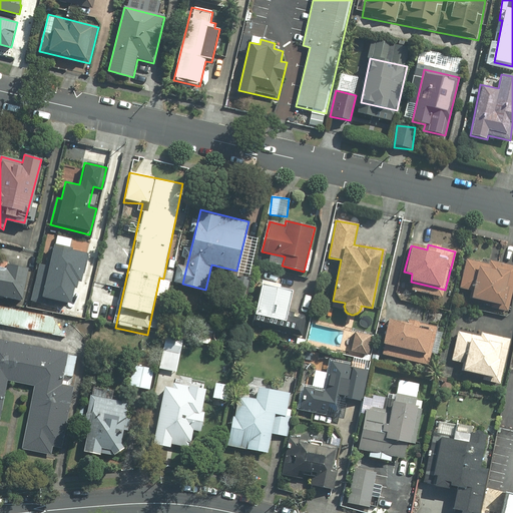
[(42,293),(66,297),(69,281),(78,282),(84,247),(69,245),(68,250),(49,247),(44,275),(35,274),(31,297),(41,299),(42,293)]
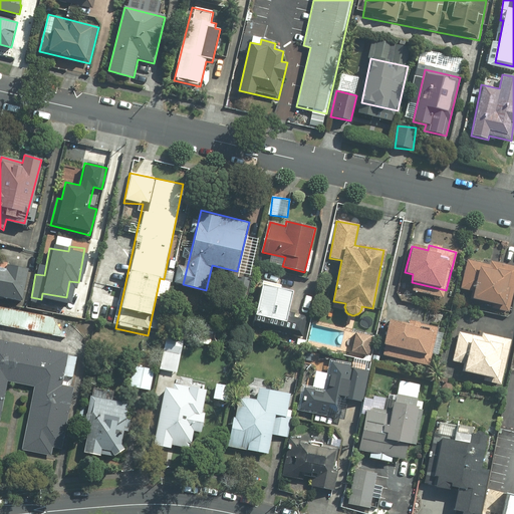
[(509,308),(513,286),(513,266),(489,260),(488,265),(466,259),(459,289),(475,293),(474,300),(509,308)]
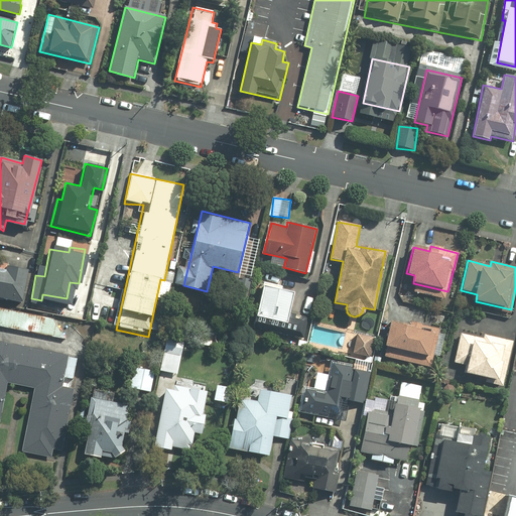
[(6,273),(0,272),(0,299),(20,303),(26,270),(8,266),(6,273)]
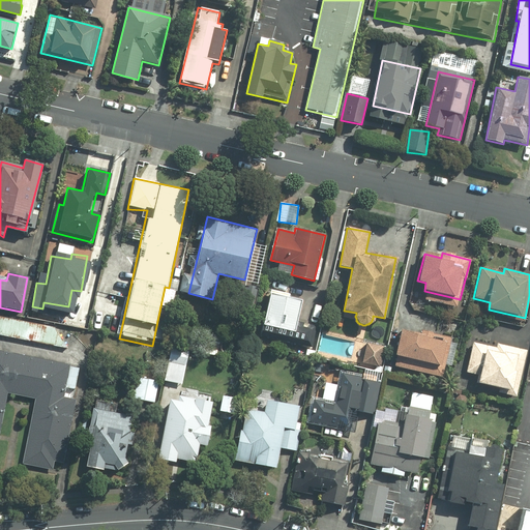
[(317,326),(298,322),(302,302),(288,299),(289,292),(271,288),(263,325),(262,332),(313,344),(317,326)]
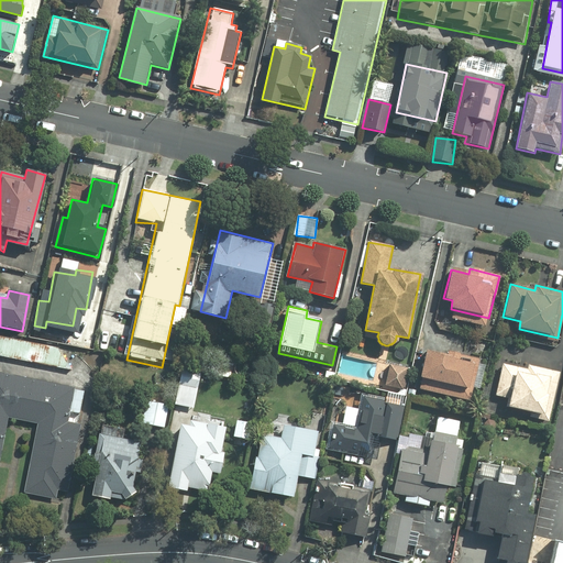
[(61,352),(0,337),(0,355),(72,371),(61,352)]
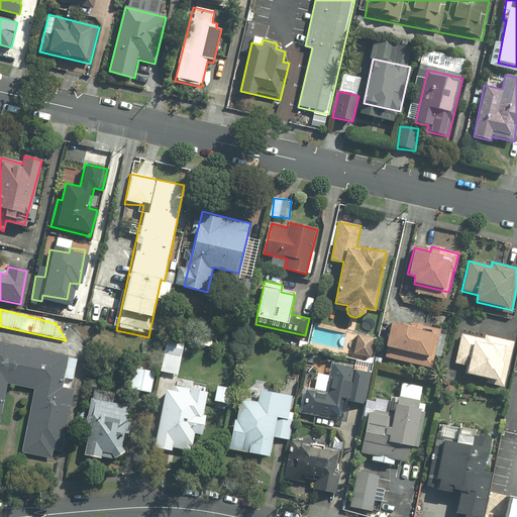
[(430,370),(440,328),(413,322),(412,328),(392,323),(384,358),(430,370)]
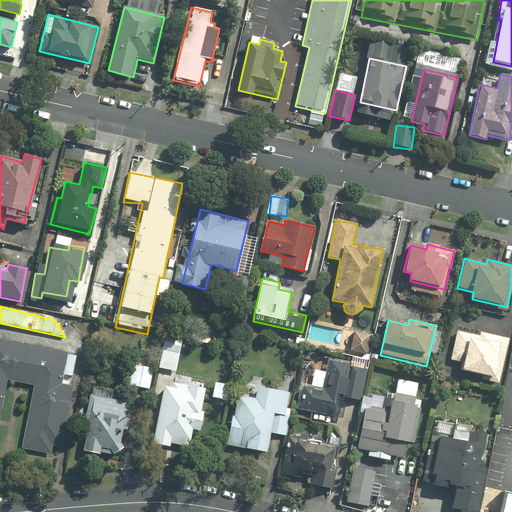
[(372,334),(354,329),(348,355),(366,359),(372,334)]
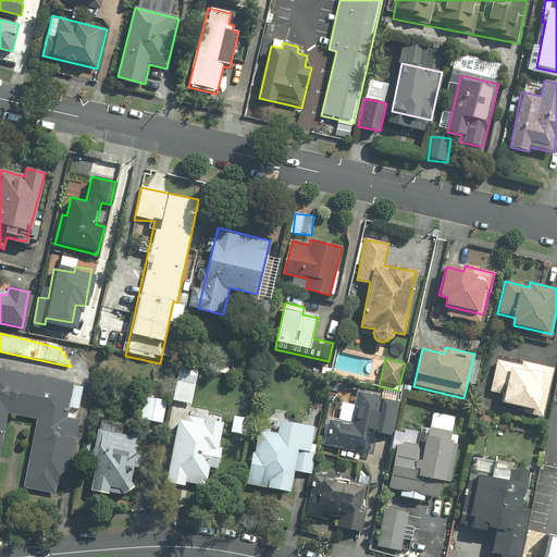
[(543,413),(553,366),(522,359),(521,364),(495,359),(489,391),(506,395),(503,405),(543,413)]
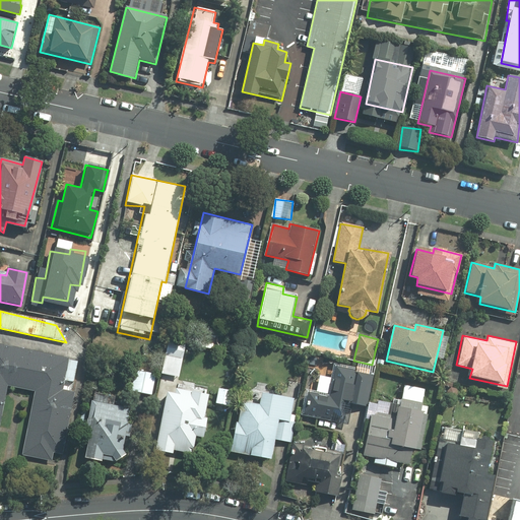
[(189,345),(168,342),(164,372),(185,375),(189,345)]
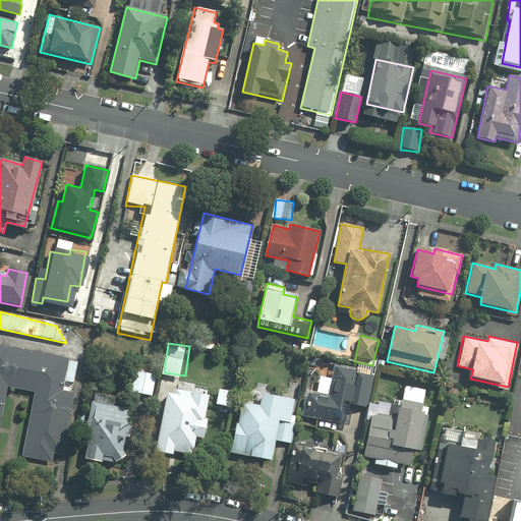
[(0,431),(8,390),(36,395),(23,455),(53,461),(54,455),(61,457),(80,361),(0,344),(0,431)]
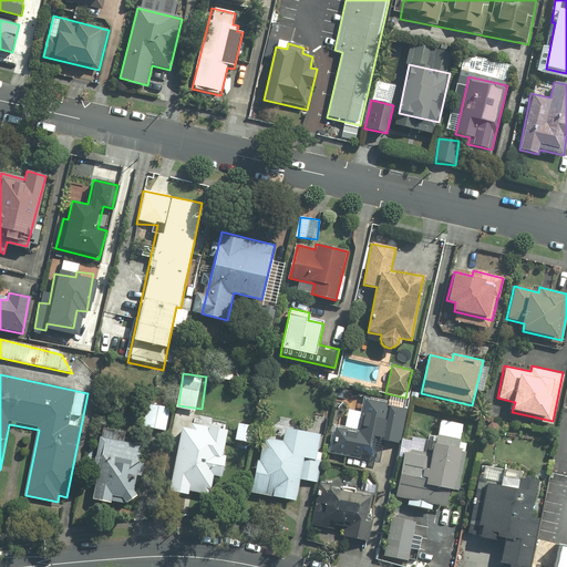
[(328,451),(344,454),(341,468),(368,474),(372,456),(362,454),(363,445),(370,446),(372,440),(400,445),(409,408),(363,398),(360,411),(349,409),(344,425),(333,423),(328,451)]
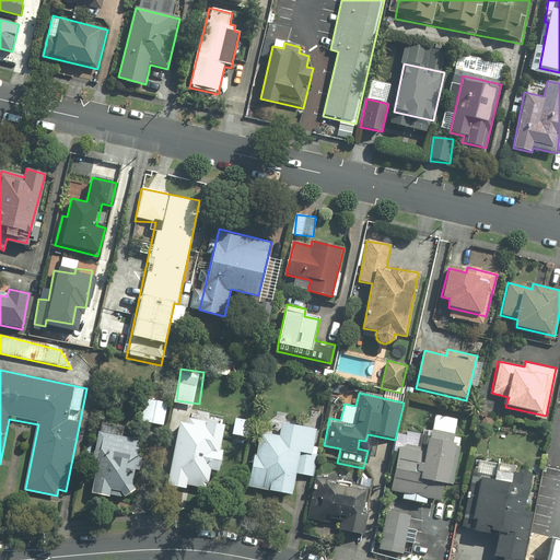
[(165,404),(144,400),(141,421),(162,424),(165,404)]
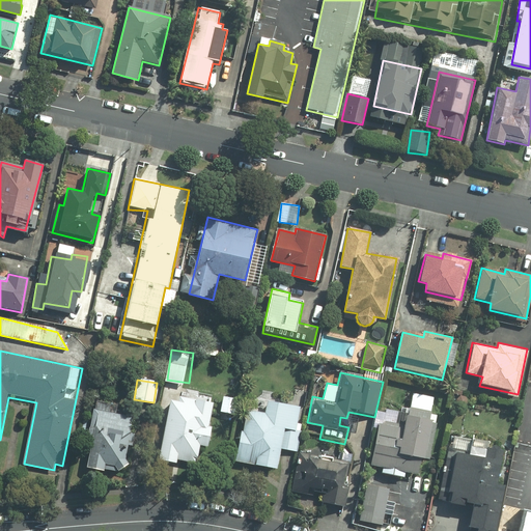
[(382,474),(404,478),(406,473),(419,476),(422,459),(429,460),(437,415),(430,414),(434,397),(412,394),(409,416),(406,415),(403,427),(379,423),(370,467),(383,469),(382,474)]
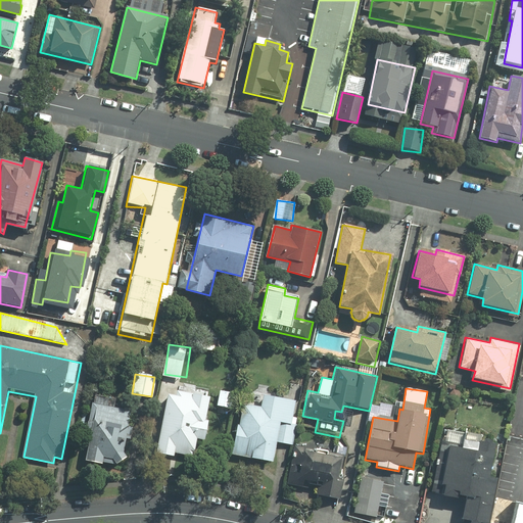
[(202,456),(197,444),(198,439),(203,440),(208,417),(206,417),(210,397),(177,391),(175,396),(168,395),(156,454),(175,457),(176,449),(183,450),(188,462),(202,456)]
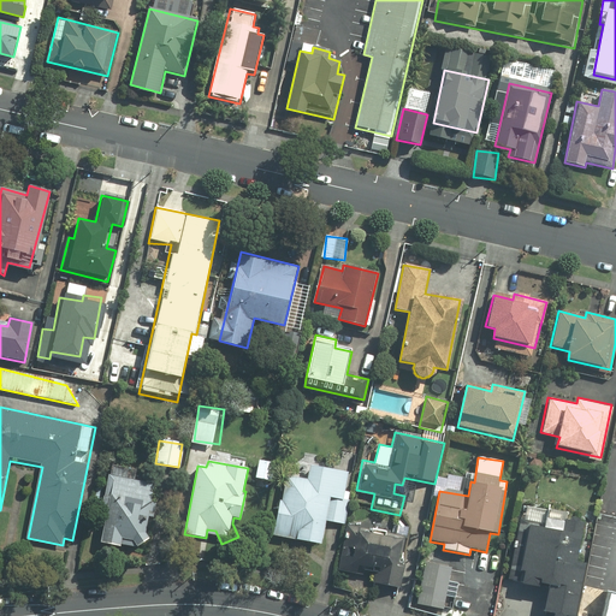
[(259,461),(255,478),(267,480),(271,463),(259,461)]
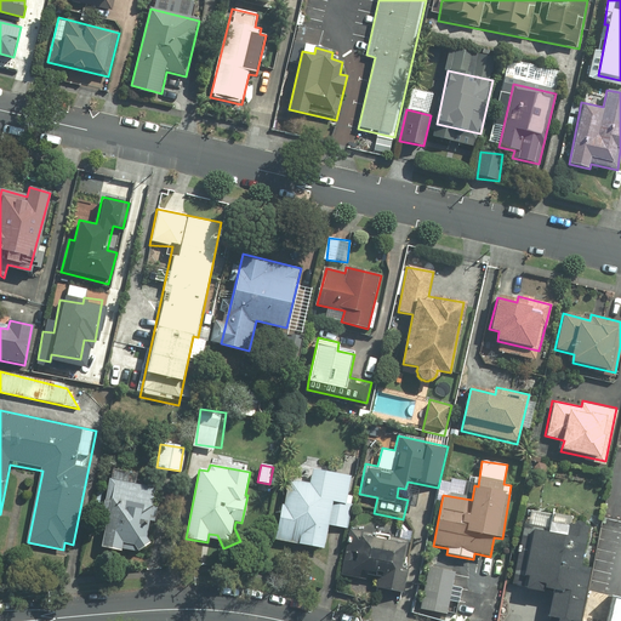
[(352,477),(312,468),(308,483),(290,479),(284,506),(281,506),(274,539),(323,550),(329,525),(347,529),(352,507),(346,506),(352,477)]
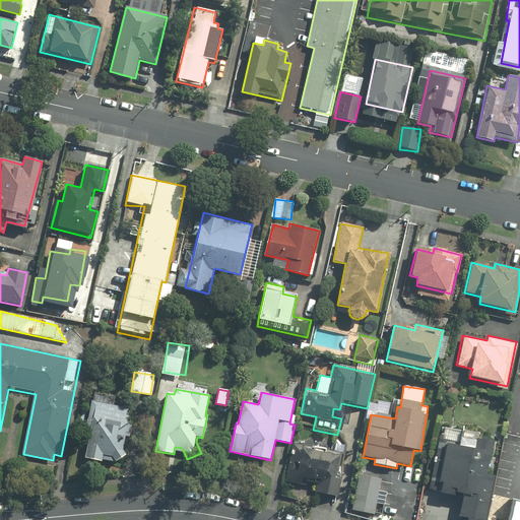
[(125,437),(130,438),(131,425),(128,425),(130,408),(90,402),(88,418),(87,417),(84,436),(89,436),(85,459),(102,461),(103,459),(115,461),(123,455),(124,451),(123,450),(125,437)]
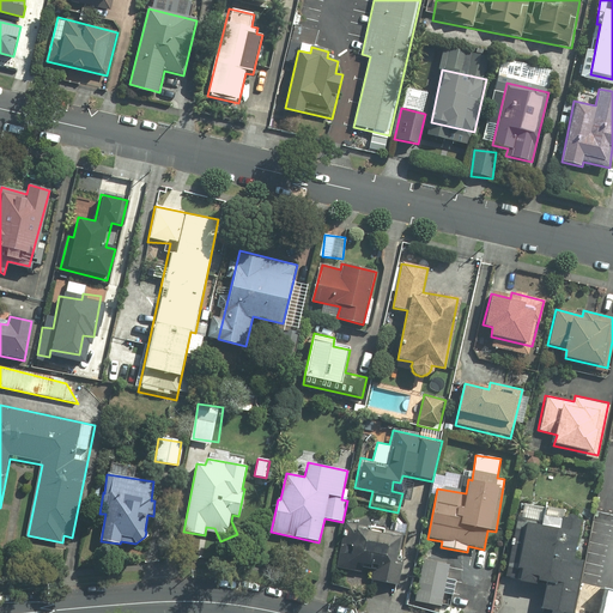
[(574,559),(581,522),(562,519),(559,529),(526,522),(523,532),(515,530),(504,578),(544,587),(539,608),(550,611),(548,612),(563,612),(564,612),(570,612),(582,562),(574,559)]
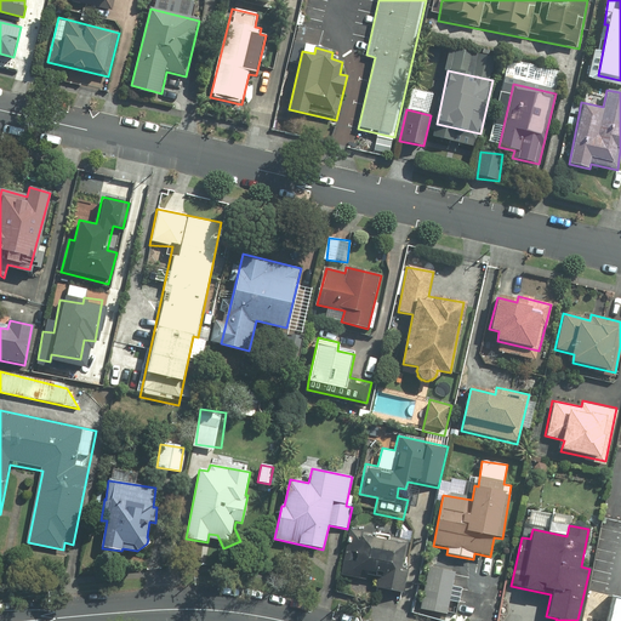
[(342,580),(404,592),(409,570),(403,569),(409,540),(352,529),(342,580)]
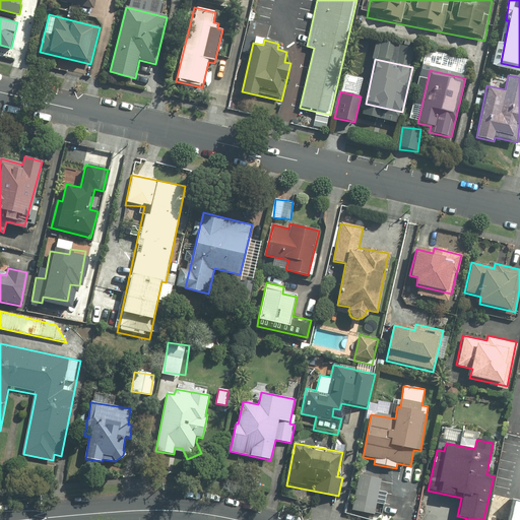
[(380,478),(359,474),(351,510),(374,514),(380,478)]
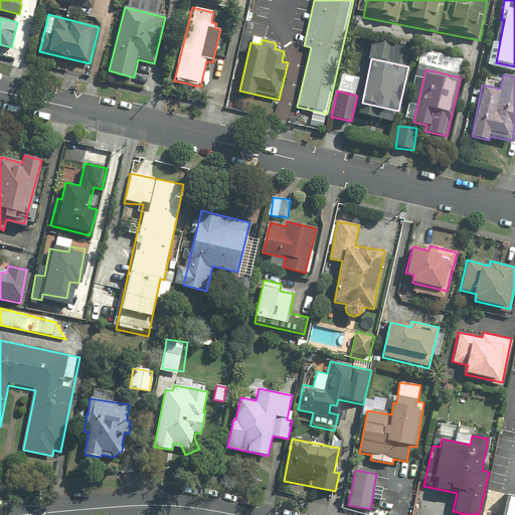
[(514,514),(514,497),(507,496),(502,514),(514,514)]
